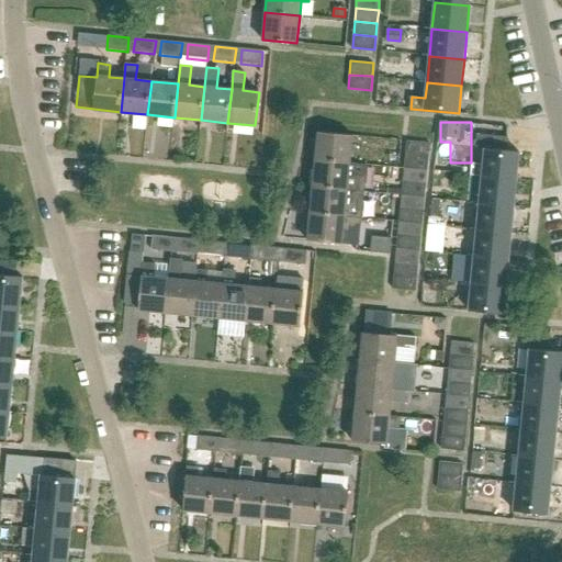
[(352,135),(318,132),(315,159),(350,163),(352,135)]
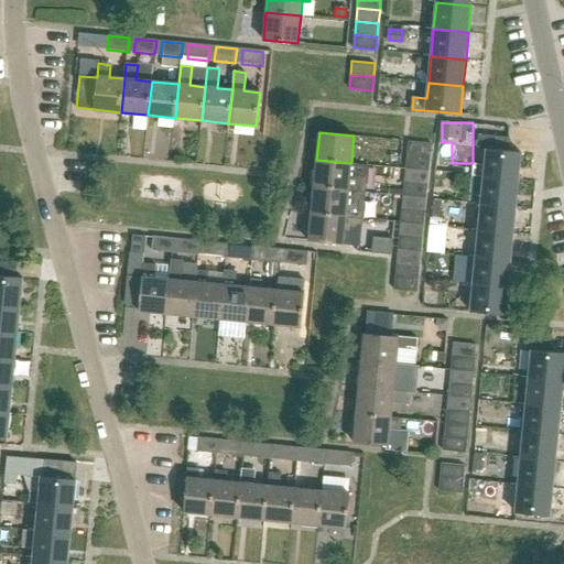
[(477,164),(476,176),(484,177),(484,176),(518,180),(521,152),(509,151),(510,138),(479,134),(478,149),(487,149),(485,165),(477,164)]
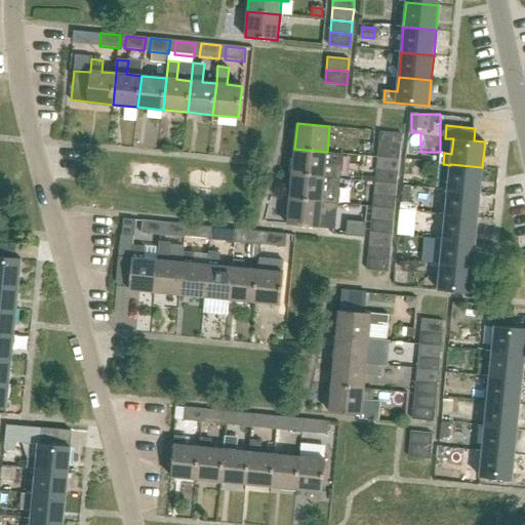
[(402,133),(380,131),(379,144),(400,146),(402,133)]
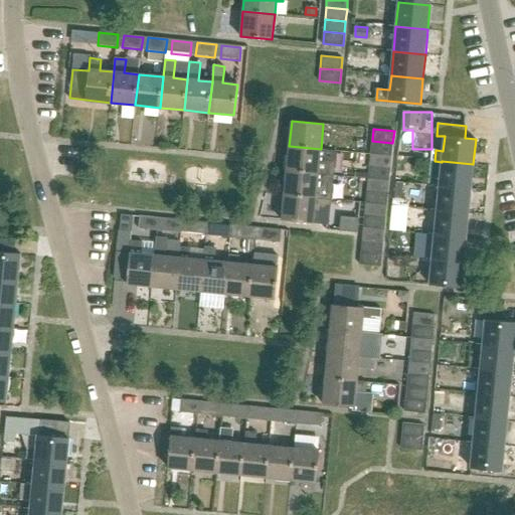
[(371,154),(391,156),(392,143),(372,141),(371,154)]
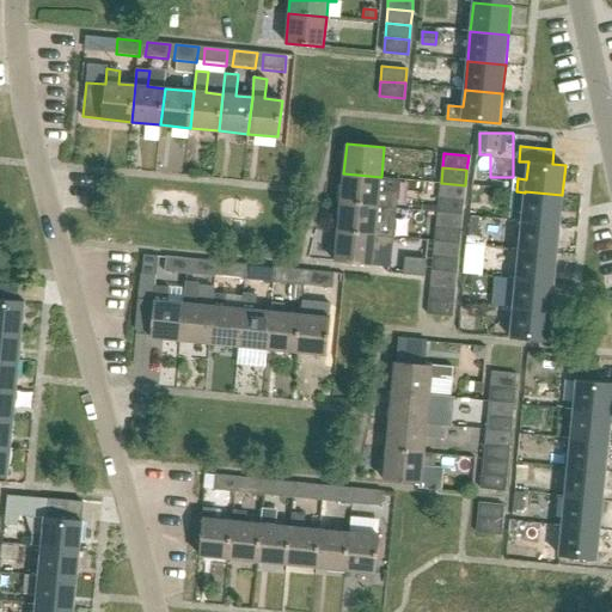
[(397,179),(381,177),(343,173),(341,202),(378,206),(380,190),(385,190),(396,191),(397,179)]
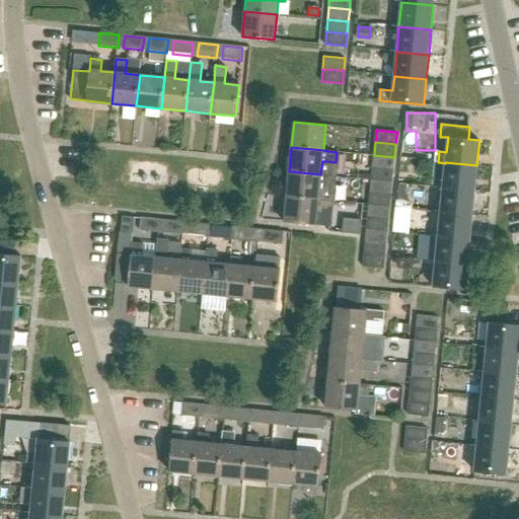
[(373,167),(393,169),(394,157),(374,155),(373,167)]
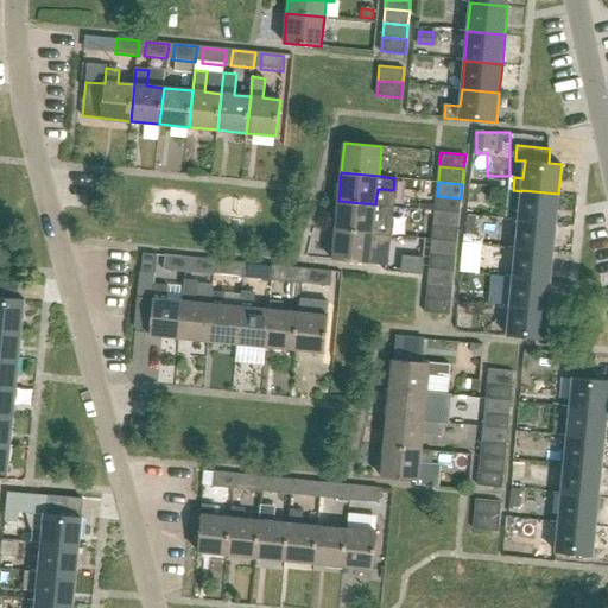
[(375,204),(392,207),(393,190),(382,189),(378,189),(375,204)]
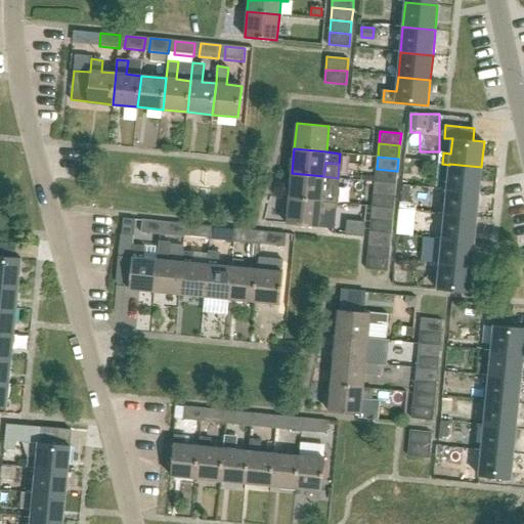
[(447,188),(479,191),(481,167),(449,164),(449,165),(447,188)]
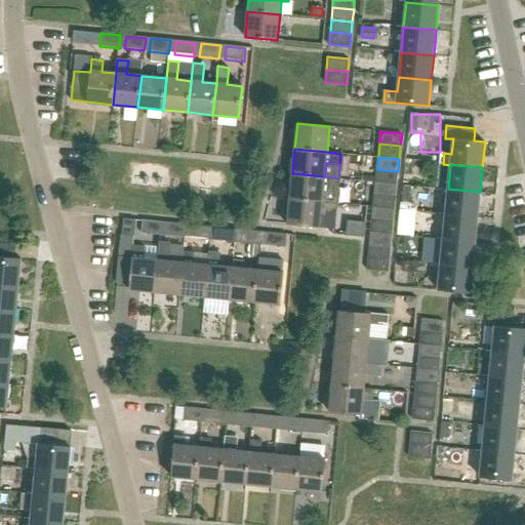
[(397,184),(398,171),(377,169),(375,182),(397,184)]
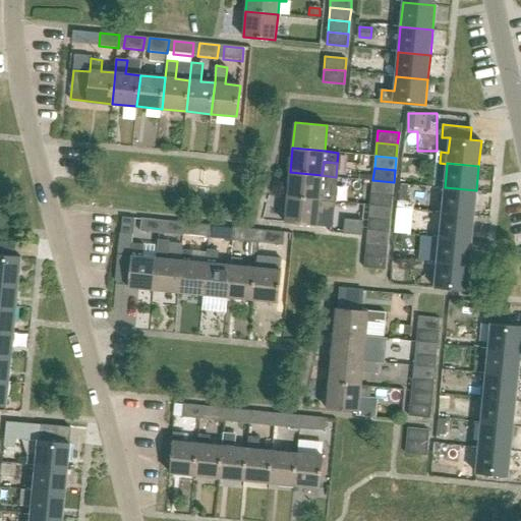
[(322,175),(290,172),(287,196),(320,199),(321,185),(335,186),(336,177),(322,175)]
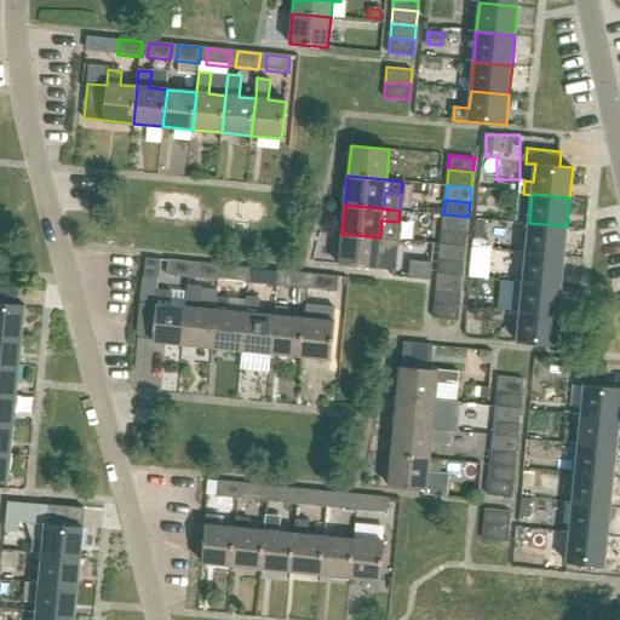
[(466,231),(469,217),(443,214),(442,229),(466,231)]
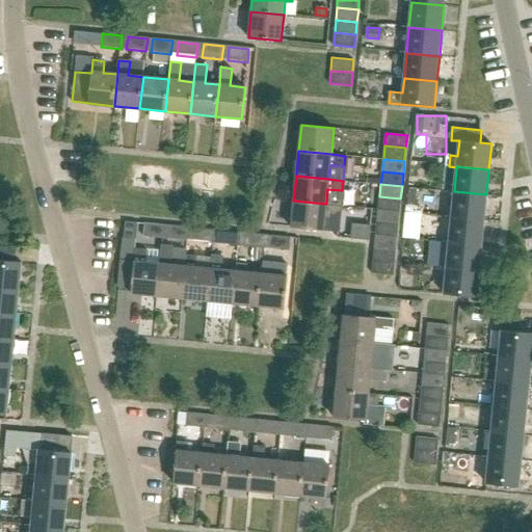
[(451,217),(484,220),(486,194),(454,191),(451,217)]
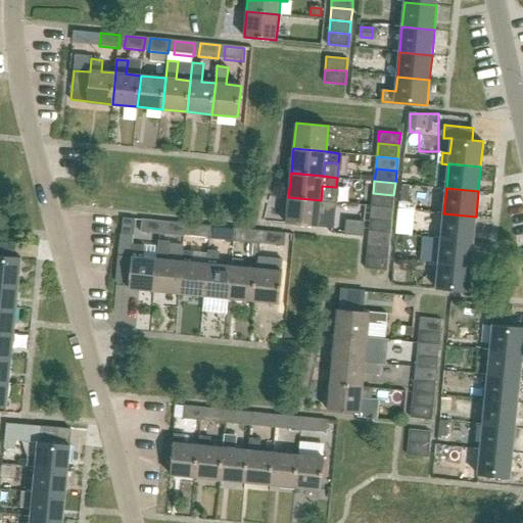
[(392,207),(393,195),(373,193),(372,205),(392,207)]
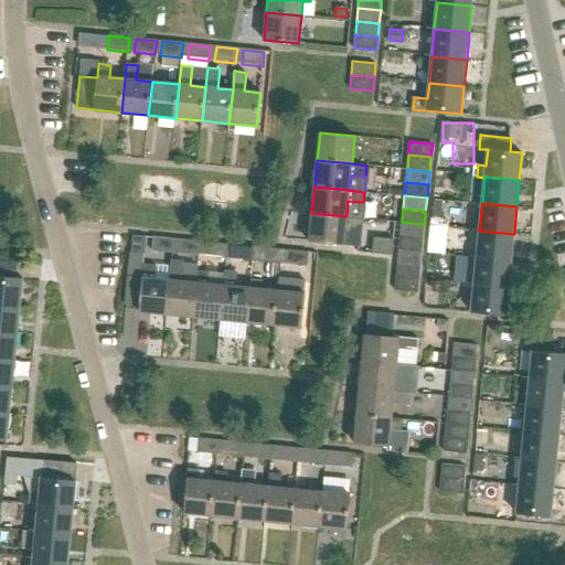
[(309,242),(343,245),(347,216),(311,213),(309,242)]
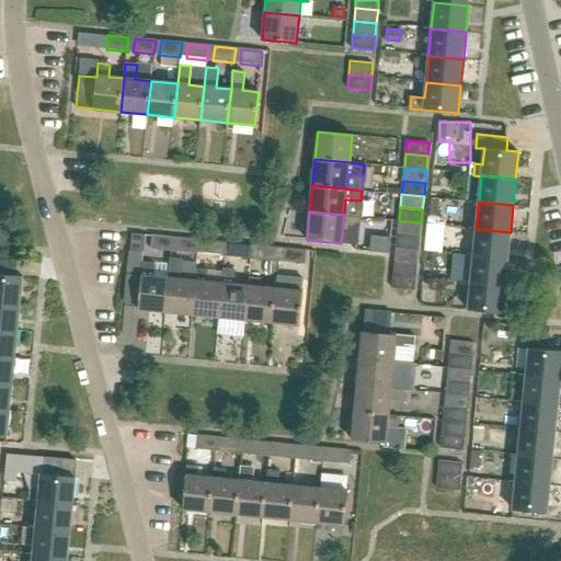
[(420,236),(421,222),(399,220),(398,233),(420,236)]
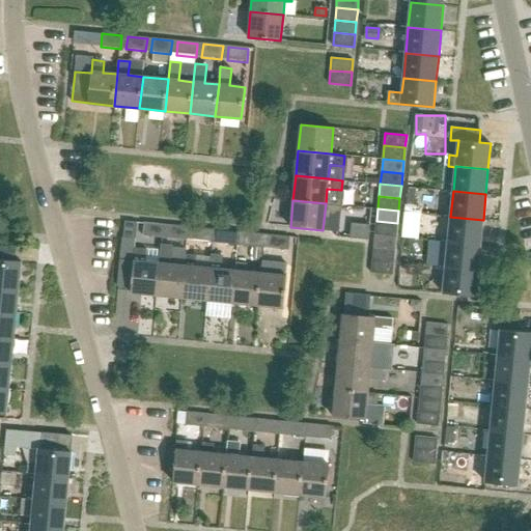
[(448,242),(480,245),(483,220),(450,217),(448,242)]
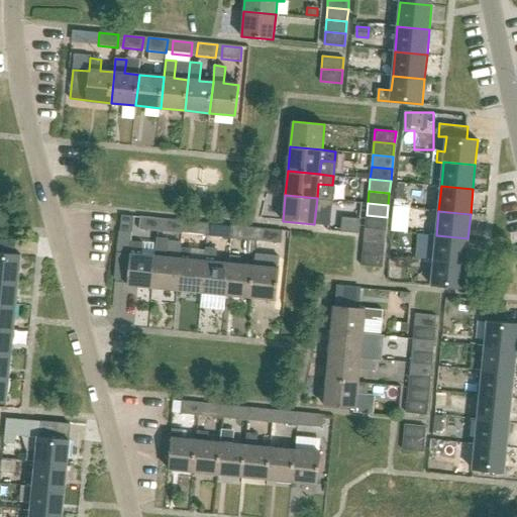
[(132,232),(133,216),(121,215),(120,231),(132,232)]
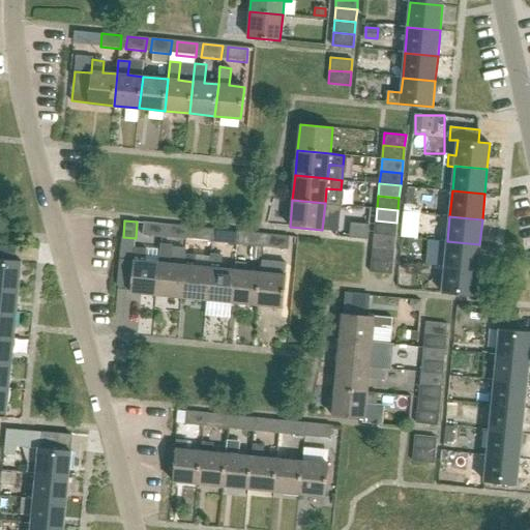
[(395,236),(396,223),(376,221),(375,234),(395,236)]
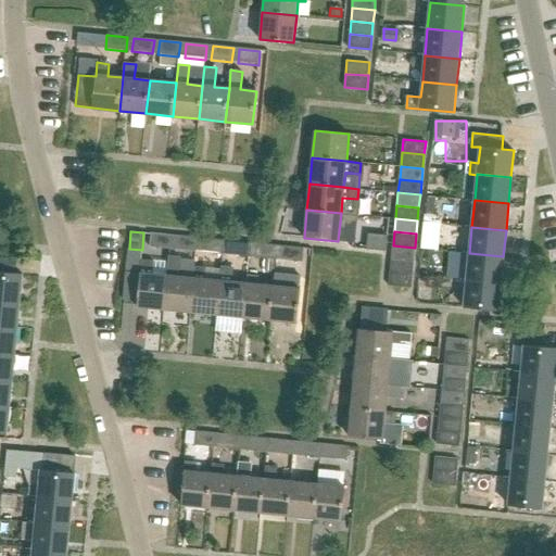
[(177,236),(151,234),(150,247),(176,249),(177,236)]
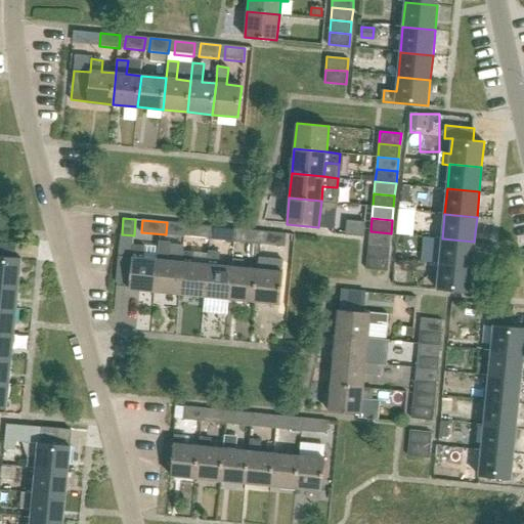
[(346,220),(345,234),(363,236),(364,233),(365,222),(346,220)]
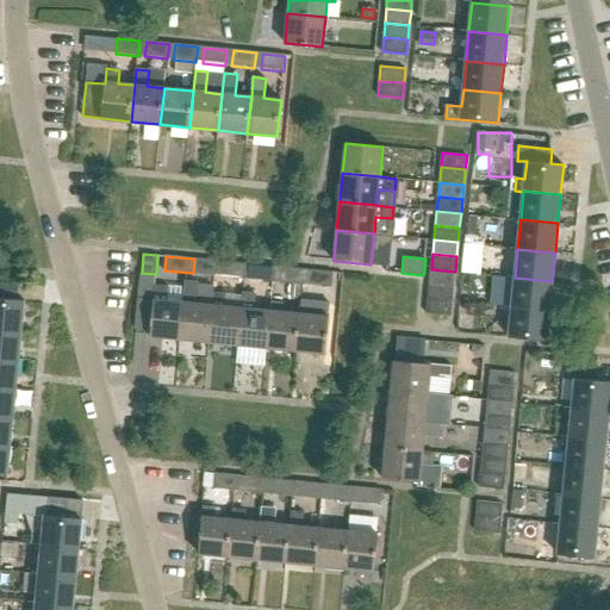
[(230,262),(217,261),(201,259),(199,274),(229,277),(230,262)]
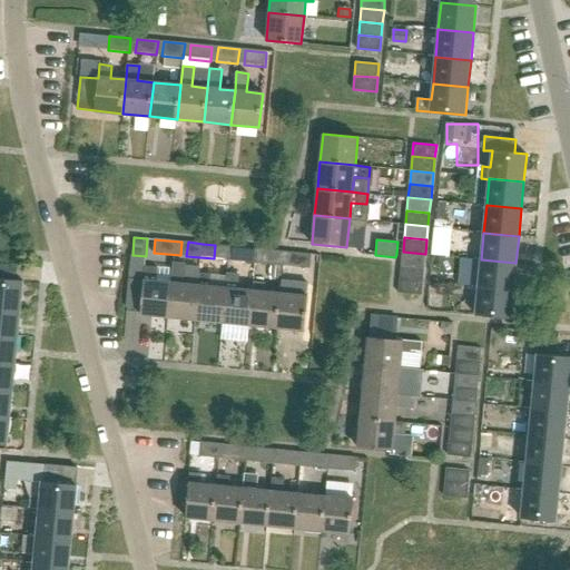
[(219,259),(228,261),(246,262),(247,248),(220,245),(219,259)]
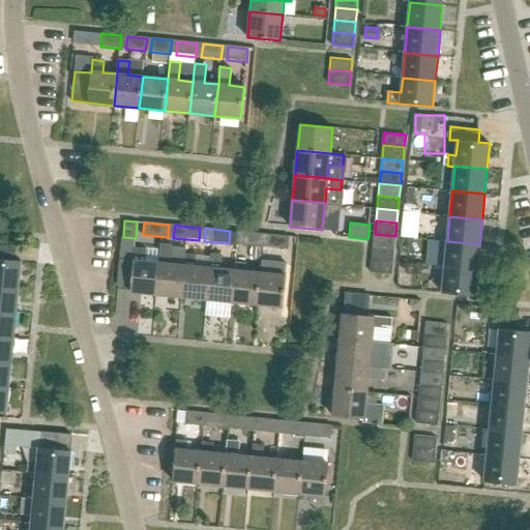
[(261,233),(239,231),(236,231),(235,244),(260,246),(261,233)]
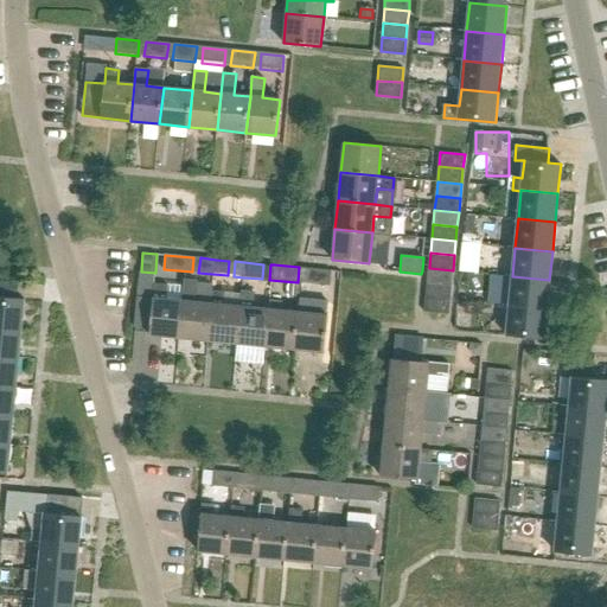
[(304,283),(331,286),(332,270),(305,268),(304,283)]
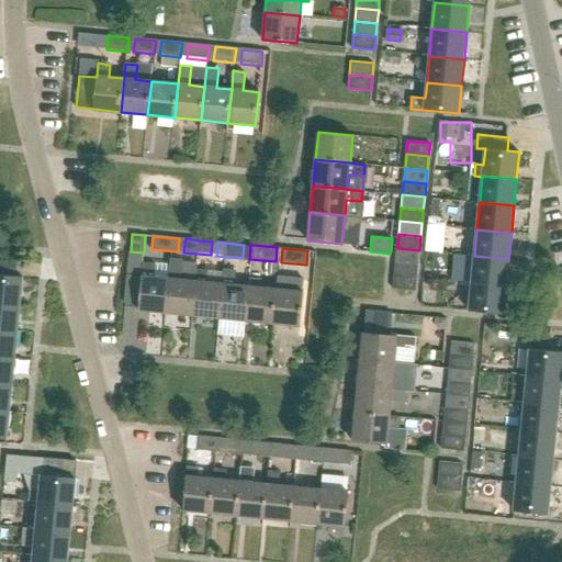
[(397,248),(395,259),(395,261),(417,262),(419,250),(397,248)]
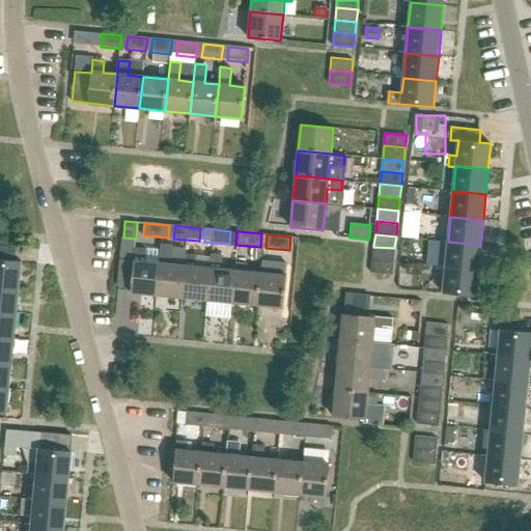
[(446,267),(478,270),(480,245),(448,242),(446,267)]
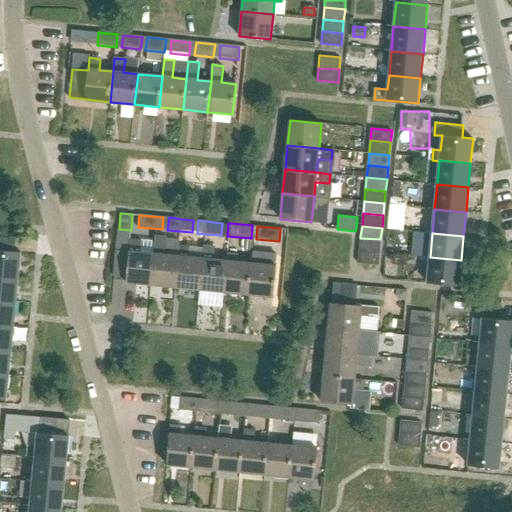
[(154,252),(151,284),(175,286),(178,255),(165,253),(166,237),(155,236),(154,240),(153,252),(154,252)]
